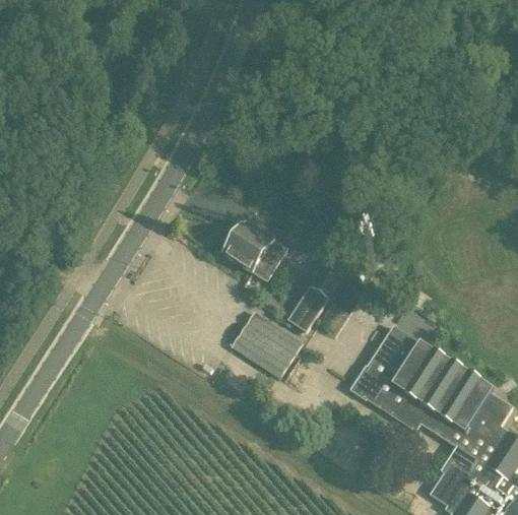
[(221,247),(249,268),(265,281),(286,250),(271,240),(272,239),(246,217),(244,221),(242,220),(221,247)]
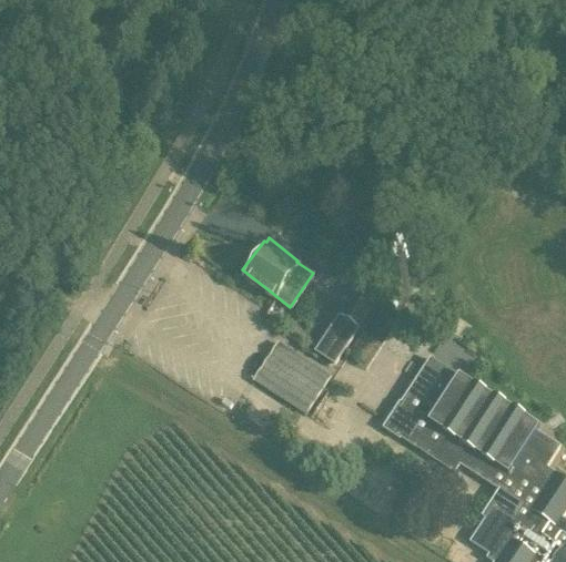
[(337,310),(349,318),(340,330),(344,333),(339,340),(343,344),(356,323),(357,324),(373,300),(352,287),(337,310)]
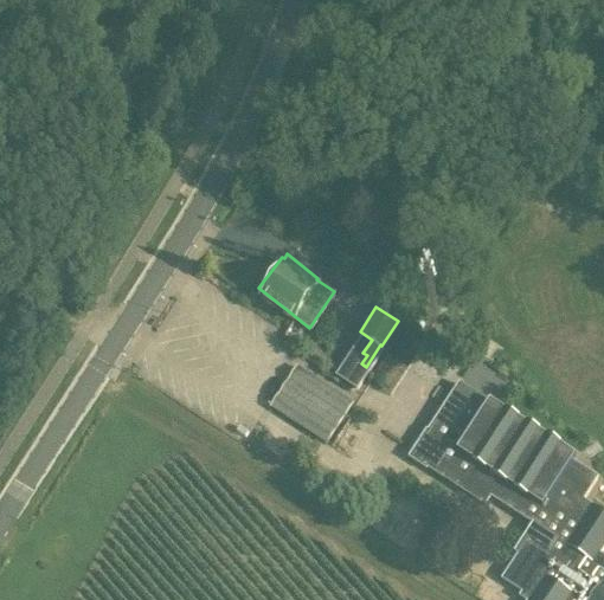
[(399,328),(370,378),(389,389),(419,340),(399,328)]
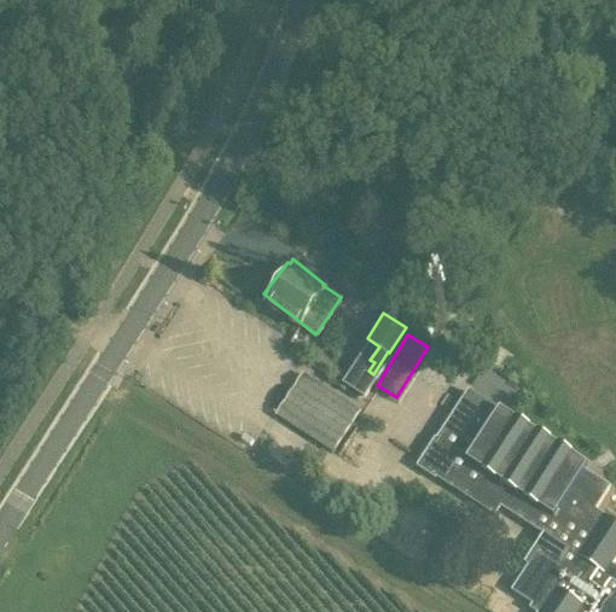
[(302,368),(273,411),(331,448),(359,406),(302,368)]
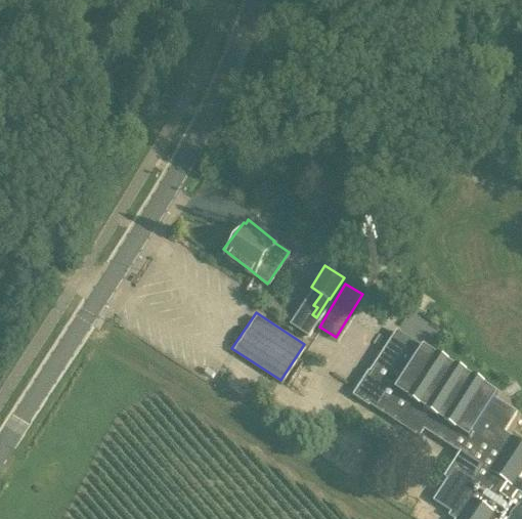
[(447,513),(454,518),(453,518),(521,518),(521,478),(517,475),(521,468),(521,440),(510,433),(507,438),(499,434),(516,411),(493,396),(495,393),(422,345),(410,362),(383,345),(353,391),(418,434),(422,427),(464,453),(458,464),(454,463),(432,498),(449,509),(447,513)]
